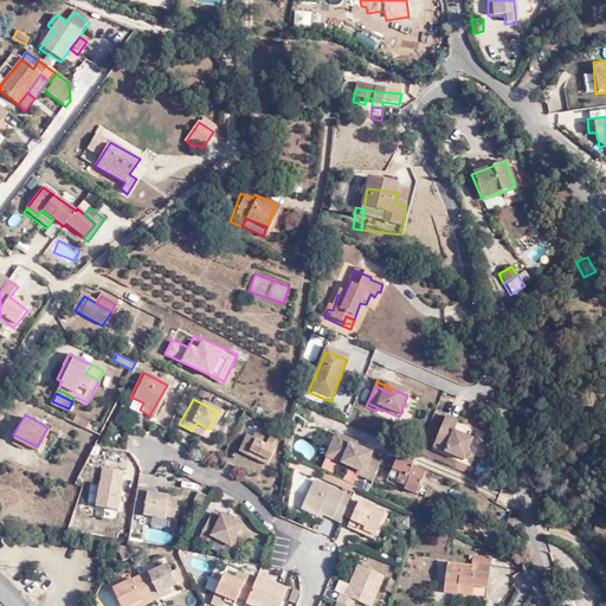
[(456,426),(443,420),(430,452),(462,464),(470,444),(451,437),(456,426)]
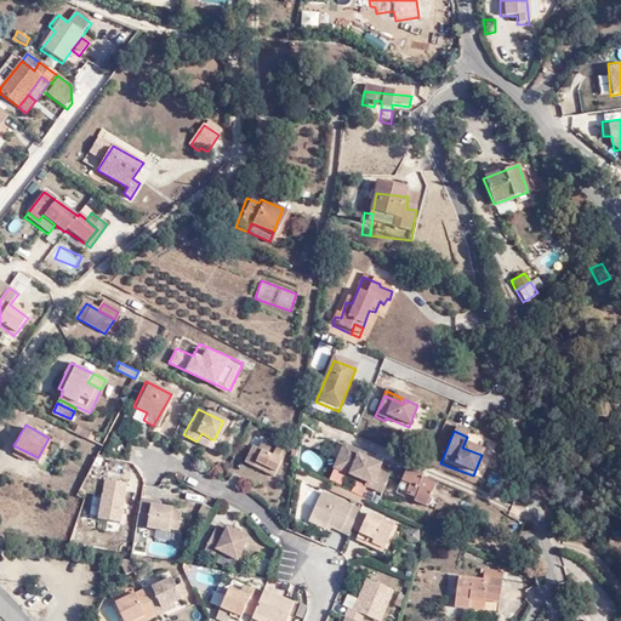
[(210,448),(214,440),(201,433),(197,442),(210,448)]
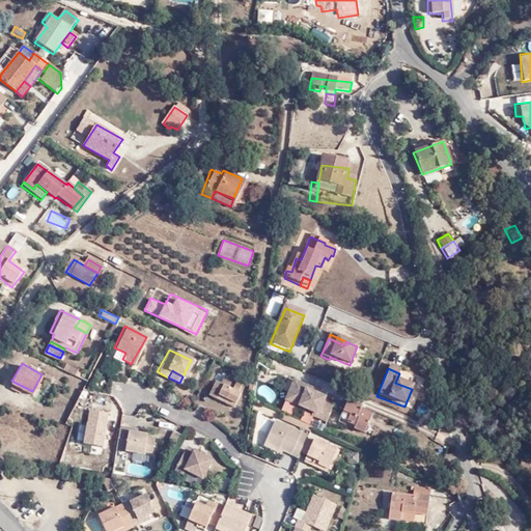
[(206,395),(214,399),(217,394),(225,399),(223,403),(231,409),(239,395),(234,392),(240,386),(223,376),(218,384),(214,381),(206,395)]
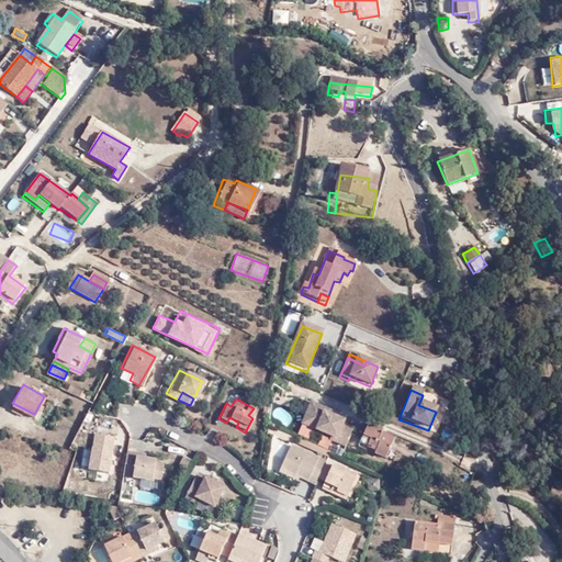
[(310,429),(308,431),(326,440),(325,444),(340,450),(347,435),(336,430),(339,424),(326,418),(326,416),(306,408),(301,422),(307,425),(306,426),(310,429)]
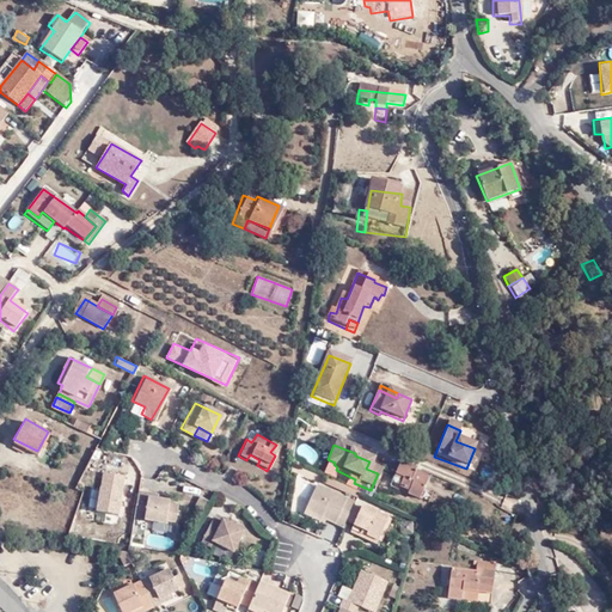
[(250,454),(246,460),(257,465),(259,460),(250,454)]
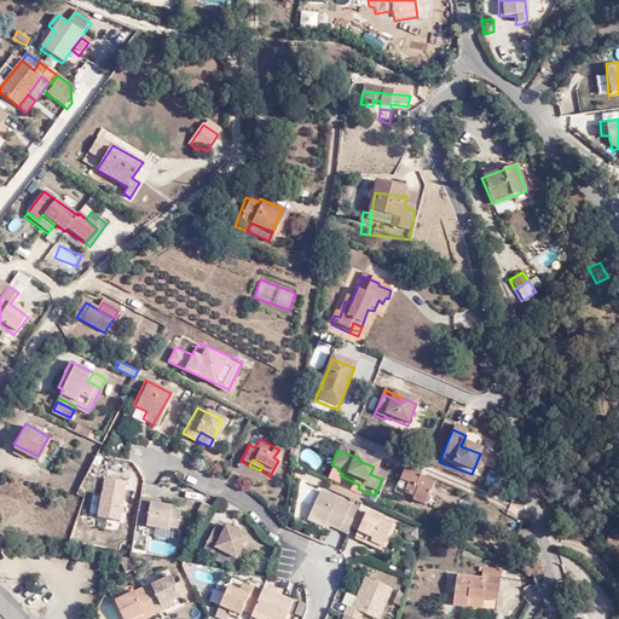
[(329,470),(340,475),(341,473),(337,469),(339,468),(331,464),(329,470)]
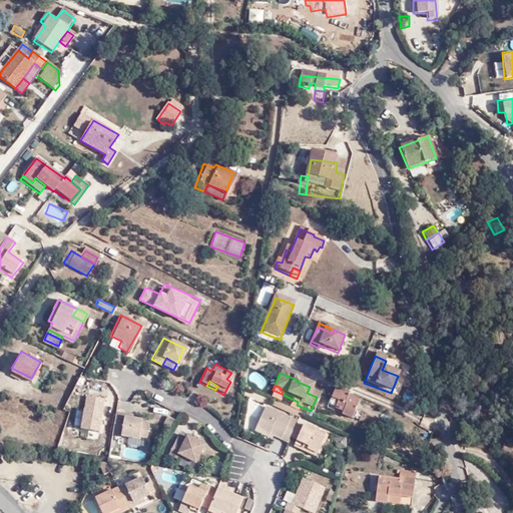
[(346,398),(347,394),(334,389),(332,395),(330,400),(336,403),(333,409),(337,411),(336,412),(341,414),(341,416),(350,420),(358,403),(346,398)]
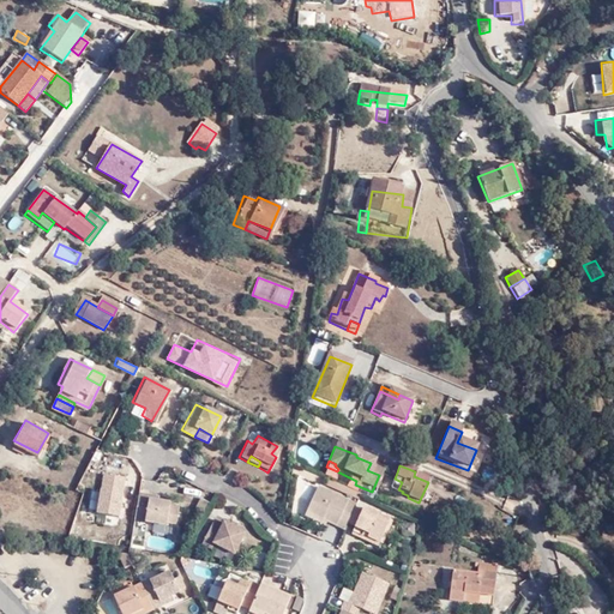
[(319,522),(342,531),(344,525),(349,515),(353,507),(313,489),(302,515),(319,522)]
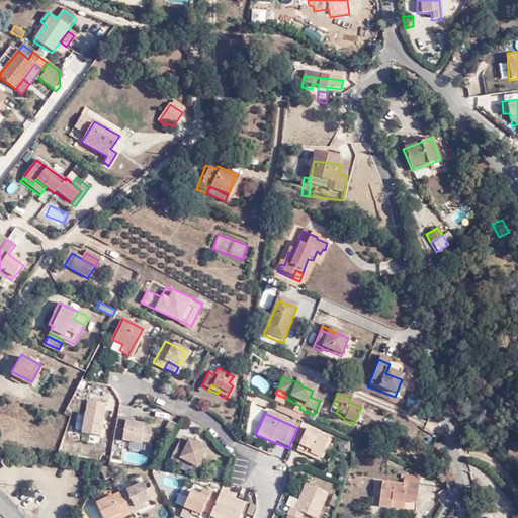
[(112,417),(109,440),(138,445),(138,443),(141,427),(141,425),(131,424),(124,423),(124,419),(112,417)]
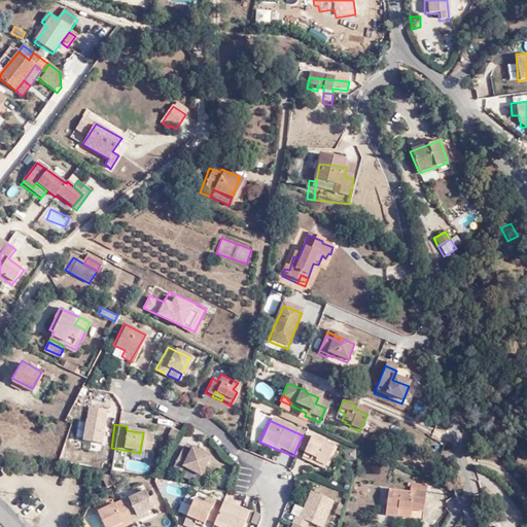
[(143,434),(140,451),(148,452),(150,436),(143,434)]
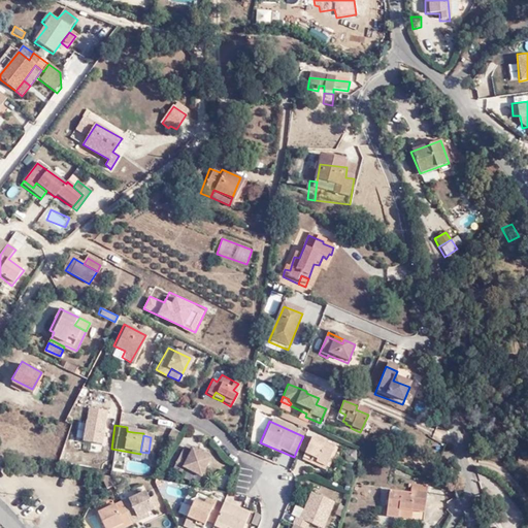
[(306,444),(302,454),(299,461),(306,464),(308,460),(324,466),(331,449),(308,438),(306,444)]
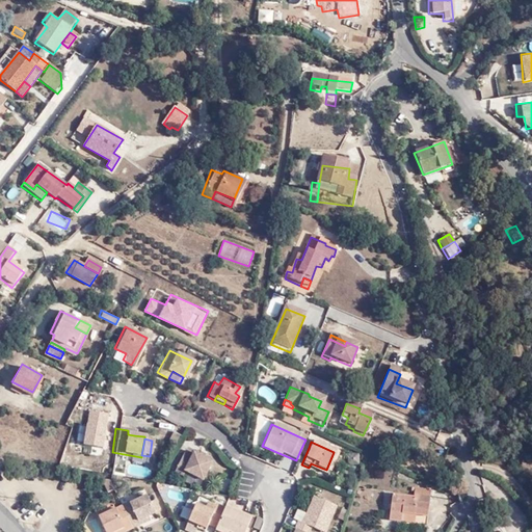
[(275,456),(276,452),(262,446),(261,449),(275,456)]
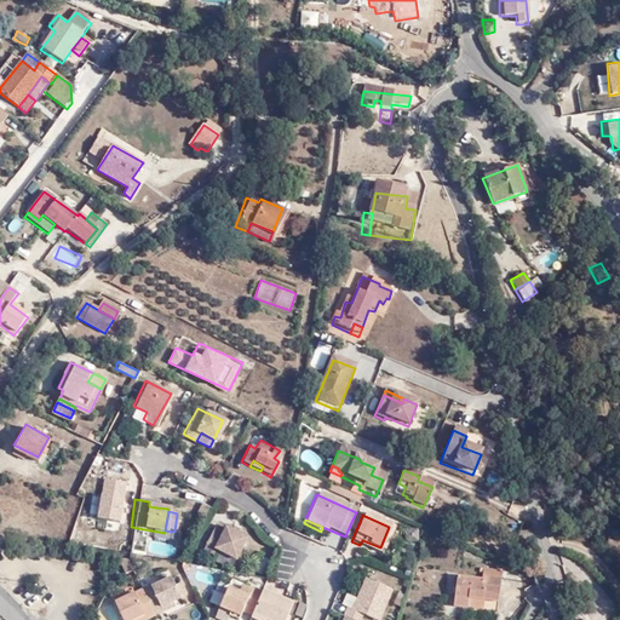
[(352,520),(348,530),(355,533),(360,522),(352,520)]
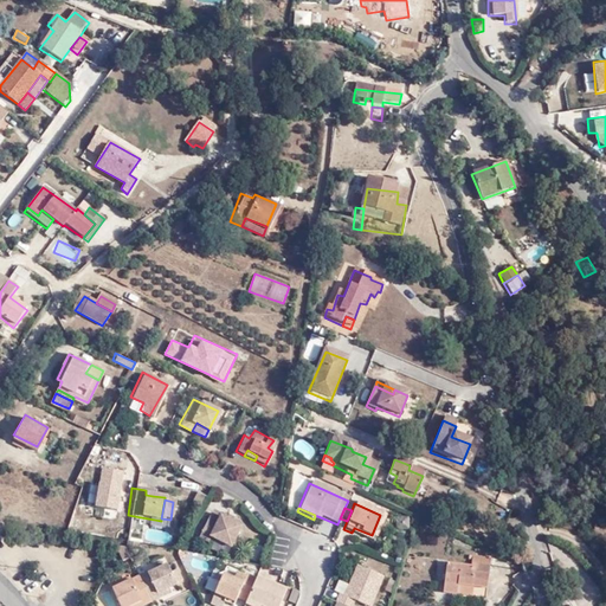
[(239,528),(229,522),(221,519),(217,516),(216,520),(206,515),(194,536),(204,542),(207,536),(227,547),(239,528)]
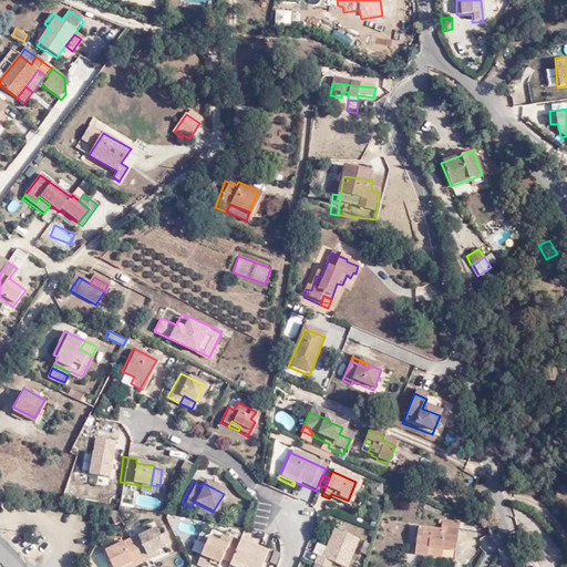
[(346,505),(348,501),(331,494),(329,498),(346,505)]
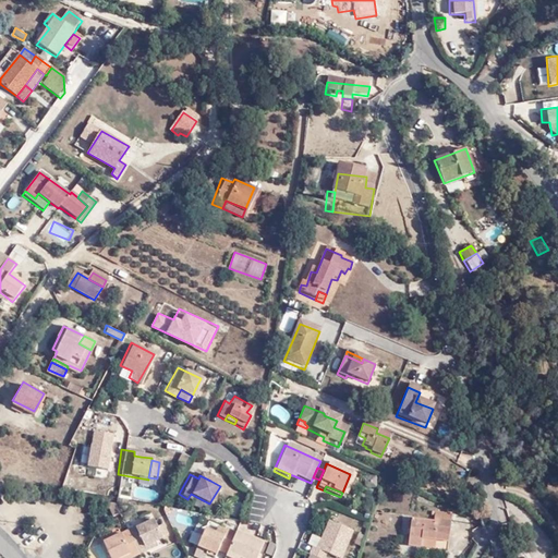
[(120,517),(116,507),(110,506),(109,507),(108,508),(108,509),(113,520),(120,517)]
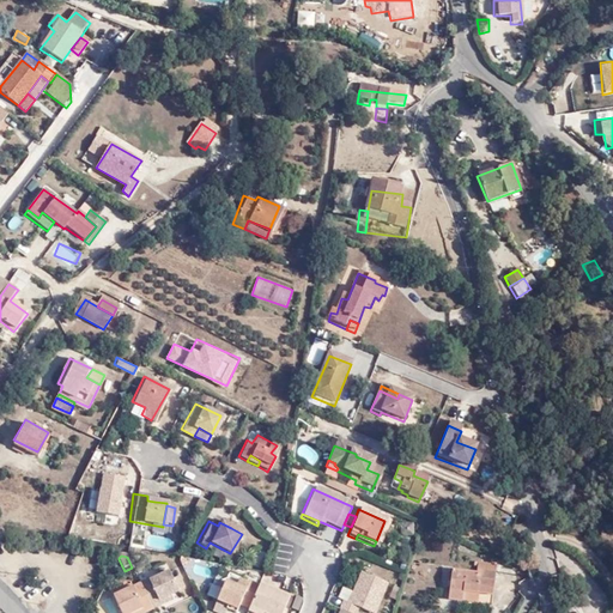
[(460,594),(486,599),(487,599),(492,574),(472,569),(471,575),(448,570),(443,600),(457,604),(460,594)]
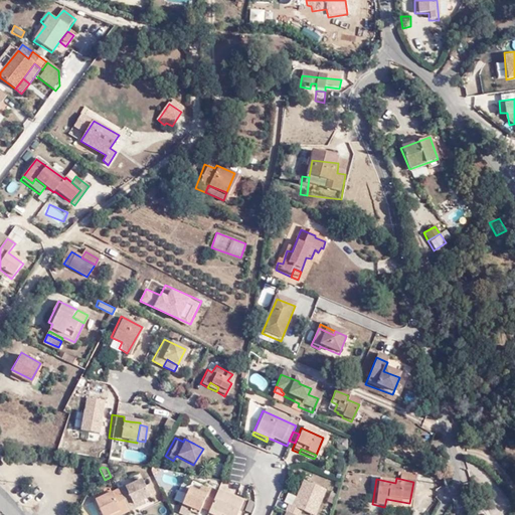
[(117,491),(126,513),(134,510),(132,506),(139,502),(148,499),(140,483),(126,489),(125,488),(117,491)]
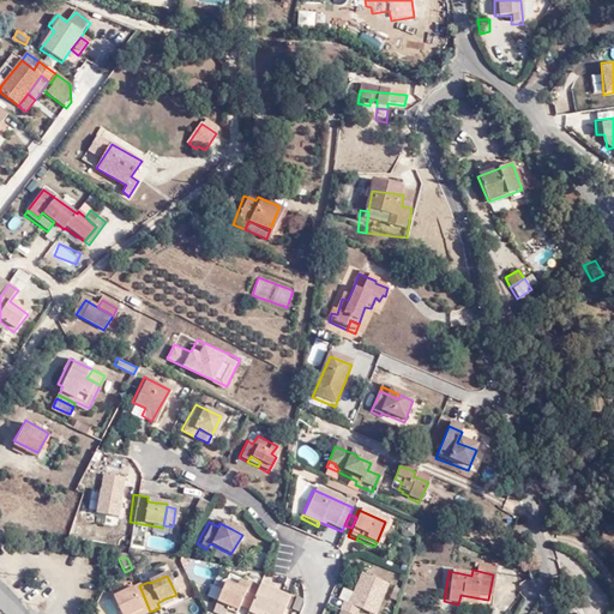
[(341,602),(337,612),(339,613),(342,613),(354,613),(355,611),(363,613),(372,613),(385,587),(357,576),(347,605),(341,602)]
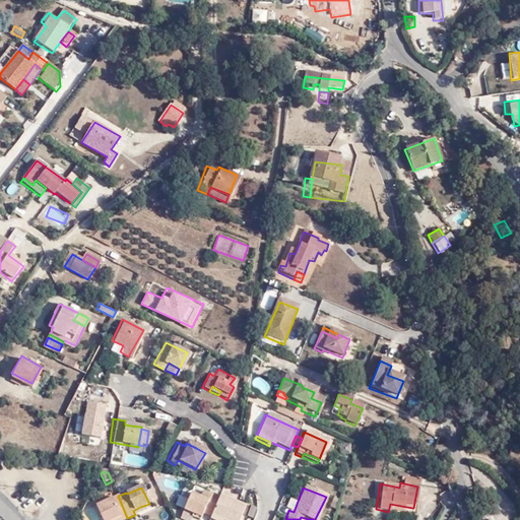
[(196,519),(199,519),(202,515),(204,511),(211,514),(218,499),(209,494),(208,496),(201,493),(198,499),(190,495),(183,510),(191,514),(189,517),(196,519)]
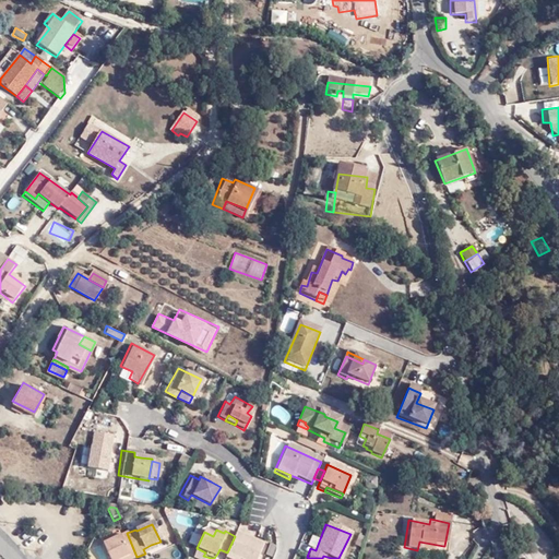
[(128,558),(133,558),(137,557),(127,533),(104,544),(109,558),(120,558),(127,557),(128,558)]
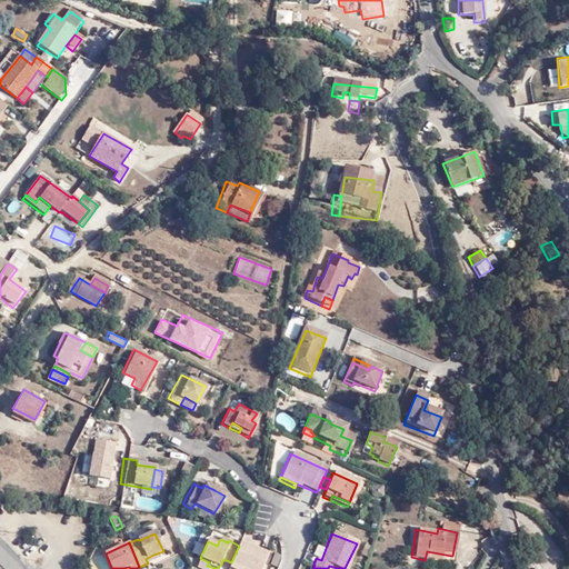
[(230,563),(241,568),(260,568),(266,556),(239,543),(239,546),(231,562),(230,563)]
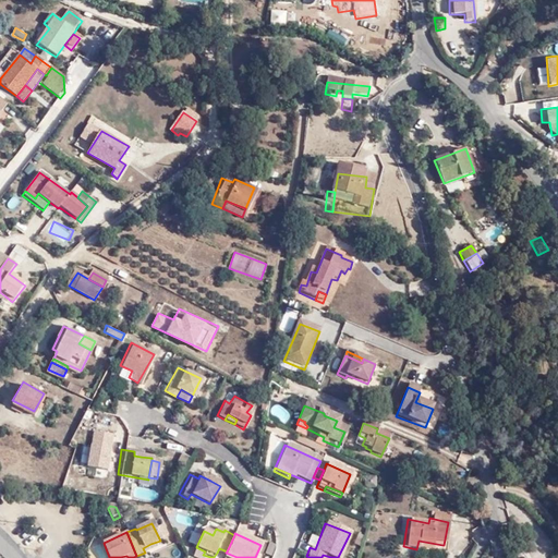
[(440,554),(443,545),(419,541),(416,549),(440,554)]
